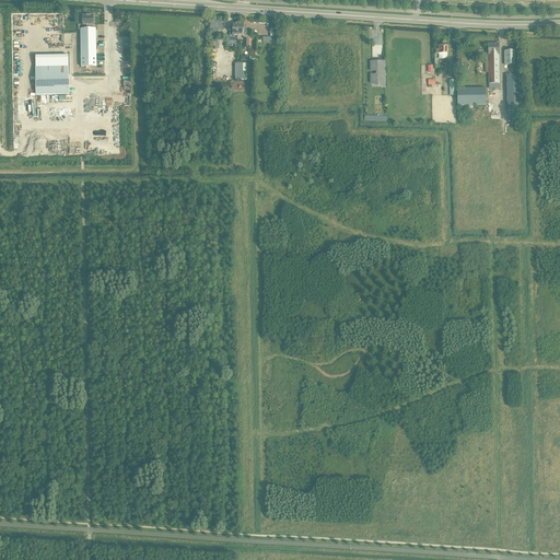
[(82,18),(78,18),(78,25),(79,25),(79,30),(80,30),(81,67),(96,67),(95,30),(92,30),(92,25),(93,25),(93,24),(93,22),(93,21),(93,15),(82,15),(82,18)]
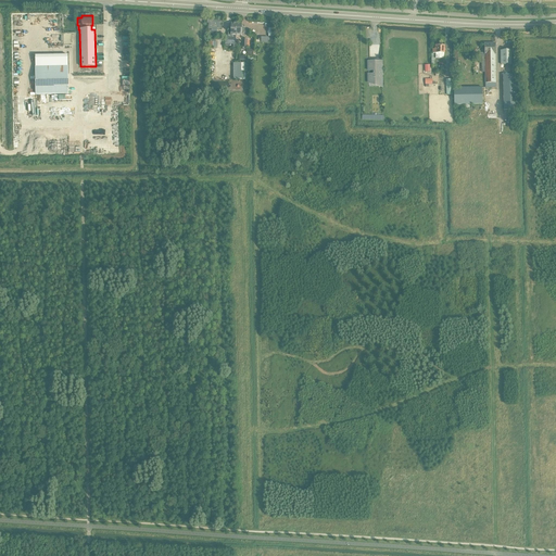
[(207,19),(207,23),(209,23),(209,28),(220,29),(222,25),(217,24),(217,21),(211,21),(211,19),(207,19)]
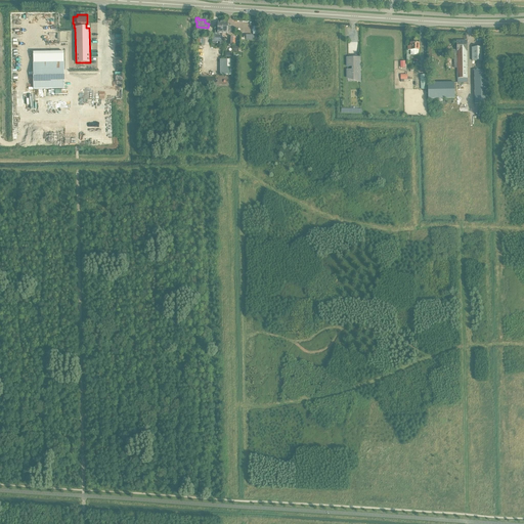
[(227,27),(227,23),(217,23),(217,29),(215,29),(215,33),(215,38),(222,39),(222,34),(227,34),(229,34),(229,27),(227,27)]
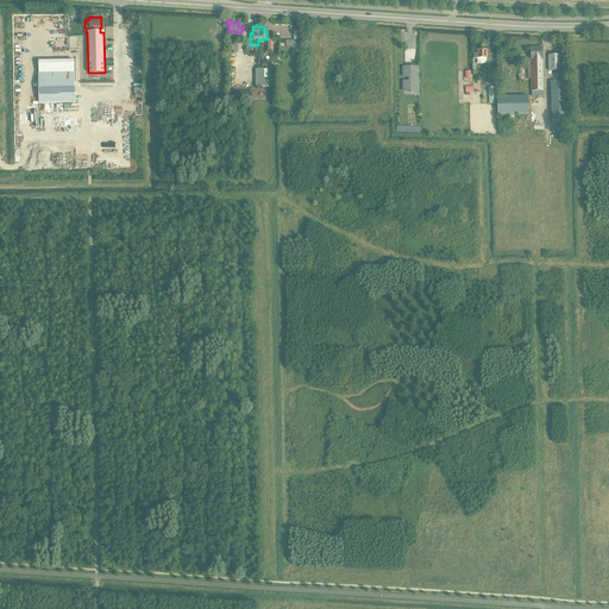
[(532,58),(527,58),(527,66),(532,66),(531,96),(542,96),(542,49),(532,48),(532,58)]
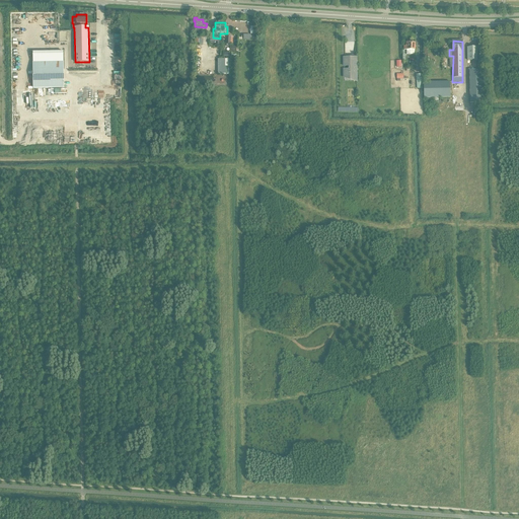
[(404,50),(405,50),(405,55),(410,55),(410,53),(410,50),(415,51),(415,43),(406,43),(406,46),(406,47),(404,47),(404,50)]
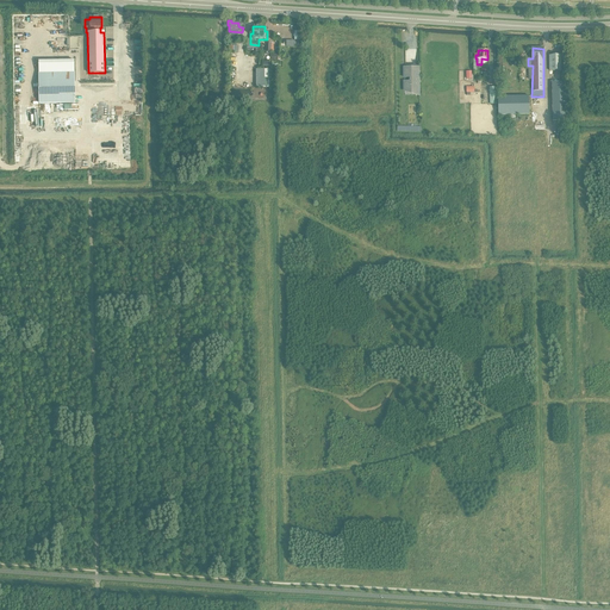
[(549,72),(561,72),(561,56),(549,56),(549,72)]
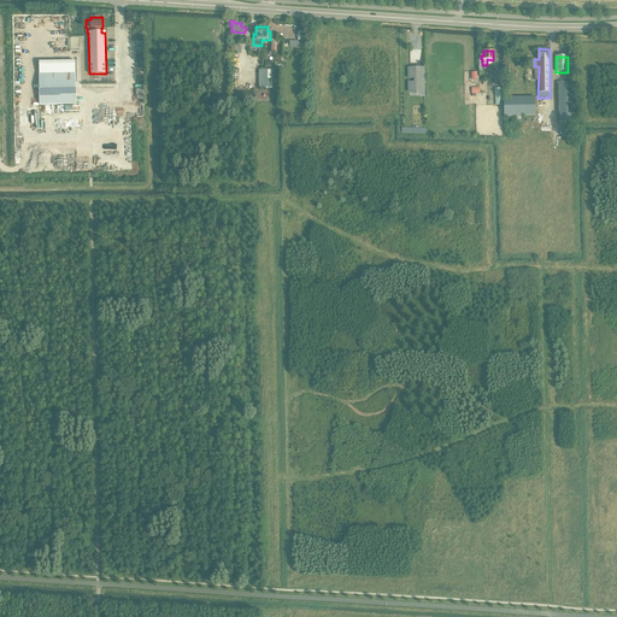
[(409,69),(409,78),(415,78),(415,82),(409,82),(409,93),(410,93),(410,95),(419,95),(424,98),(424,68),(409,69)]
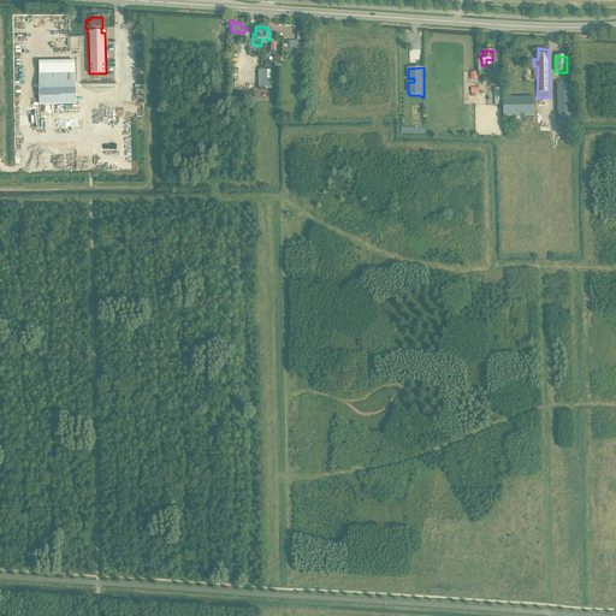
[(39,75),(40,105),(76,105),(76,75),(39,75)]
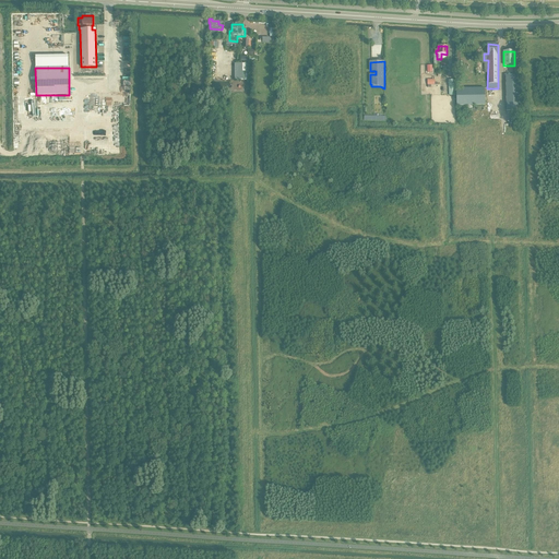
[(504,75),(506,110),(518,110),(518,75),(504,75)]
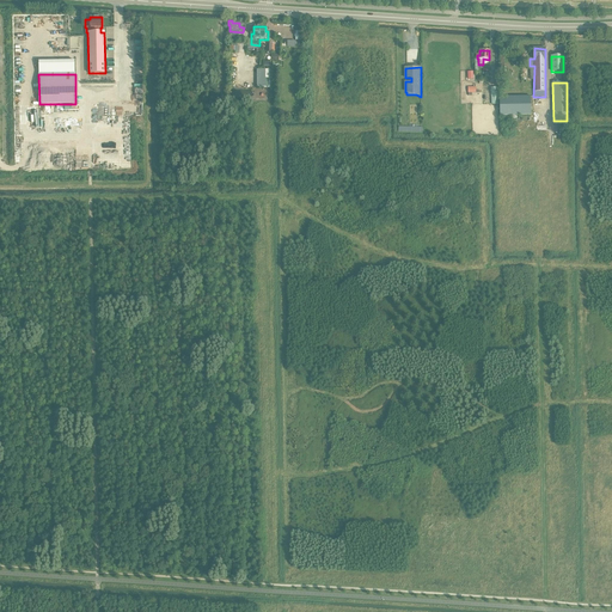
[(499,97),(500,116),(531,115),(531,96),(499,97)]
